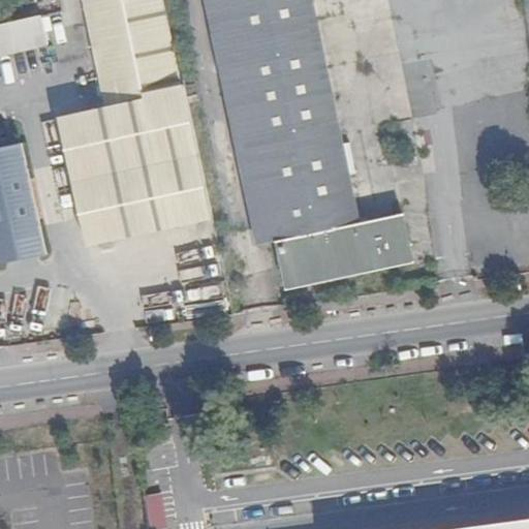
[(82,0),(84,5),(106,102),(182,84),(175,49),(167,19),(162,0),(82,0)]
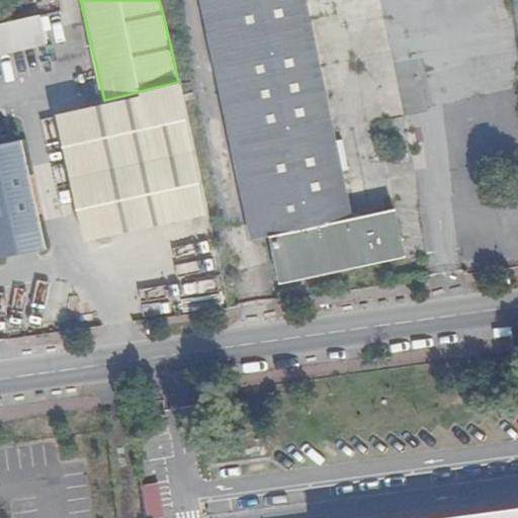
[(305,0),(197,0),(248,242),(275,236),(285,284),(405,260),(399,231),(396,216),(351,225),(335,147),(305,0)]
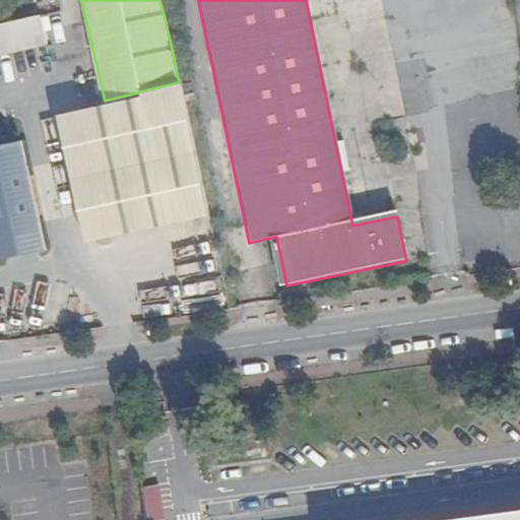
[(0,54),(45,45),(39,17),(0,24),(0,54)]
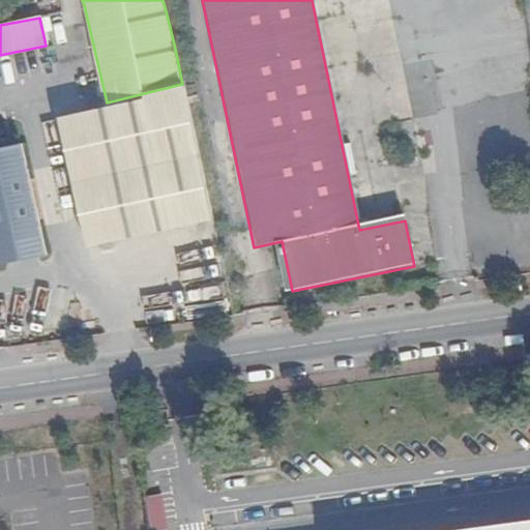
[(210,216),(194,136),(184,91),(56,120),(69,169),(88,241),(210,216)]
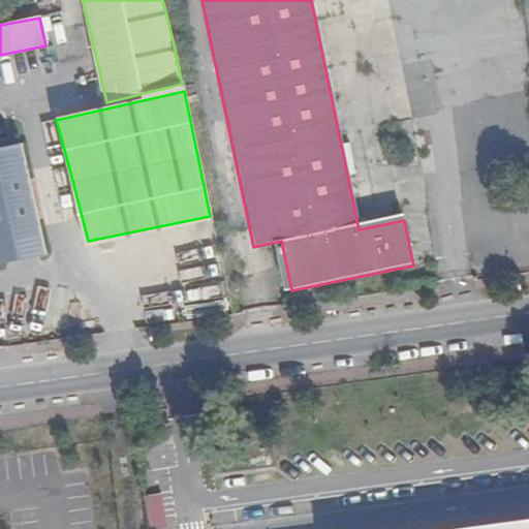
[(26,143),(0,148),(0,267),(0,268),(52,256),(26,143)]
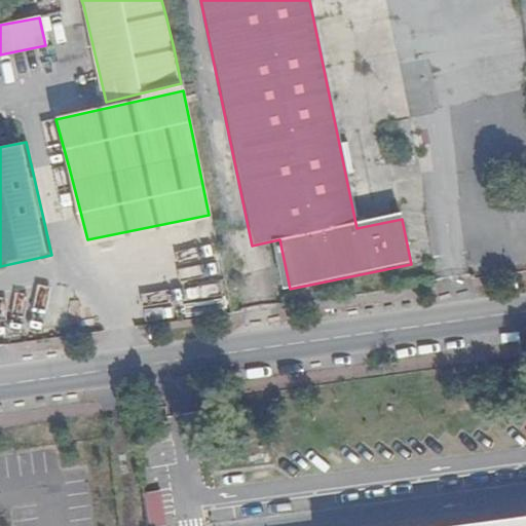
[(164,490),(147,492),(153,525),(170,522),(164,490)]
